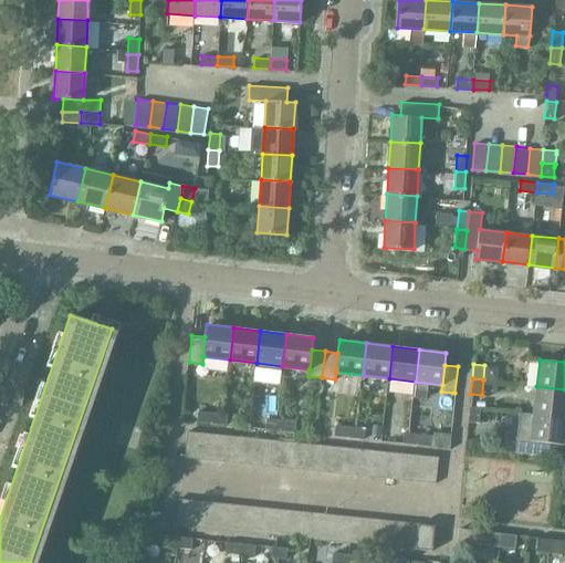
[(564,389),(536,386),(533,413),(564,416),(564,389)]
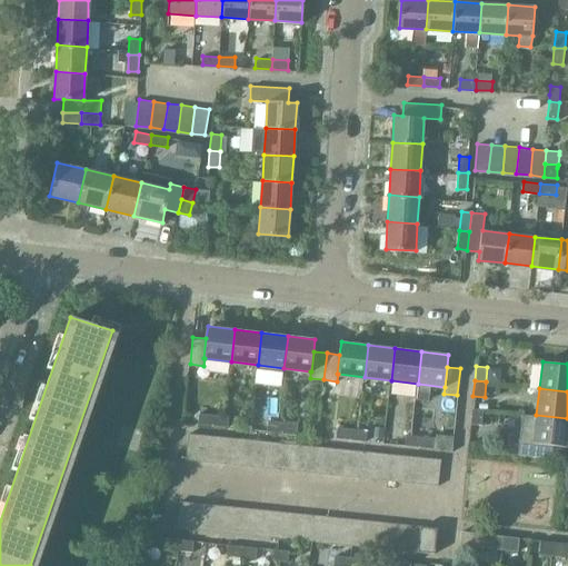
[(388,400),(384,443),(395,444),(396,434),(391,433),(396,400),(388,400)]
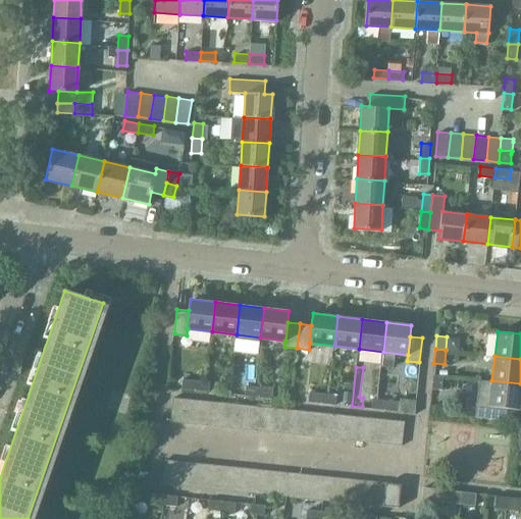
[(181,388),(195,390),(196,380),(183,378),(181,388)]
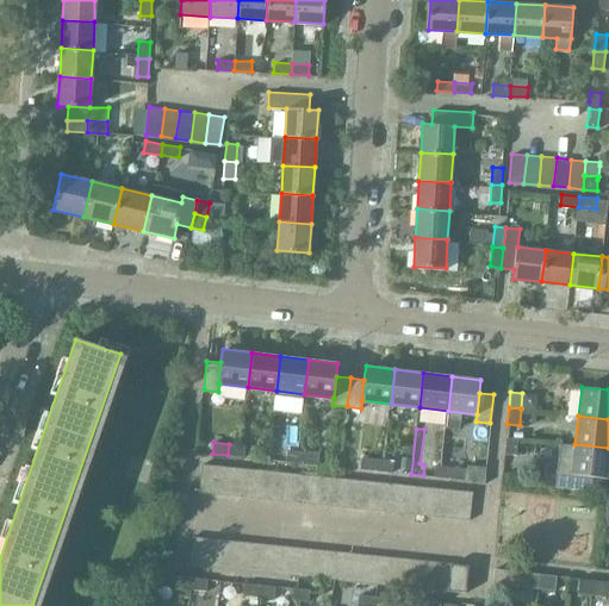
[(575,444),(560,443),(555,486),(592,491),(594,476),(606,478),(608,457),(608,448),(575,444)]
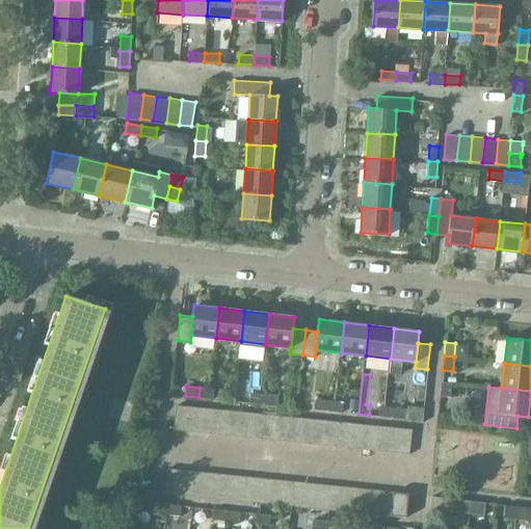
[(198,397),(212,398),(214,390),(200,388),(198,397)]
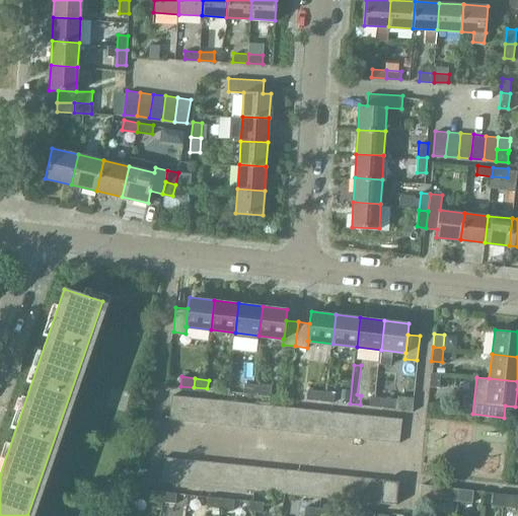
[(243,392),(256,393),(257,384),(244,382),(243,392)]
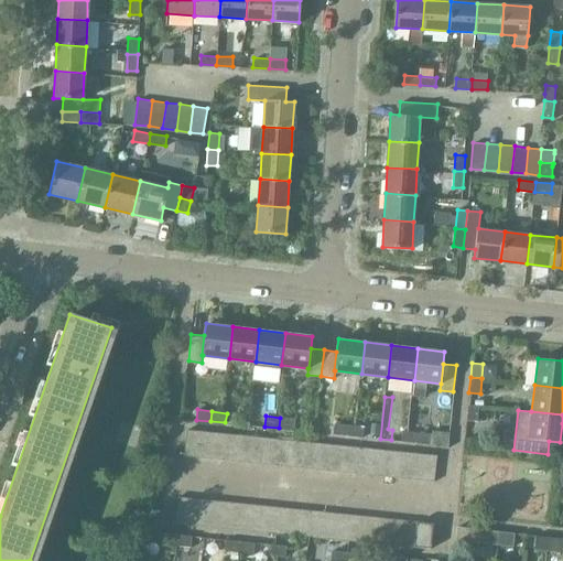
[(280,418),(279,428),(294,430),(295,419),(280,418)]
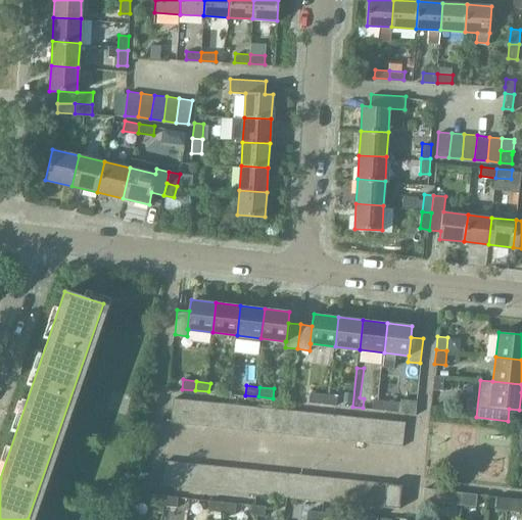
[(309,402),(323,404),(324,393),(310,391),(309,402)]
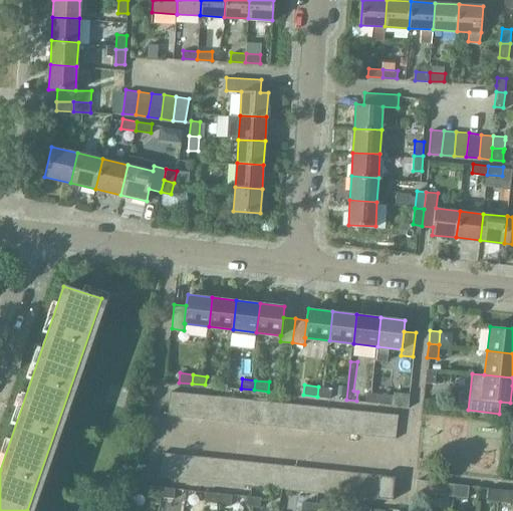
[(317,397),(330,398),(331,389),(318,387),(317,397)]
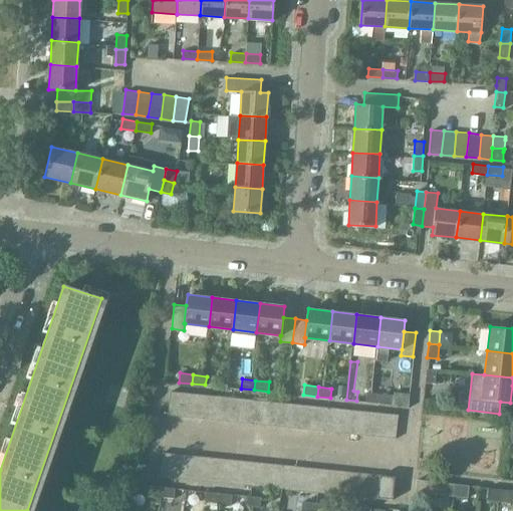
[(168,415),(180,416),(182,392),(170,391),(168,415)]
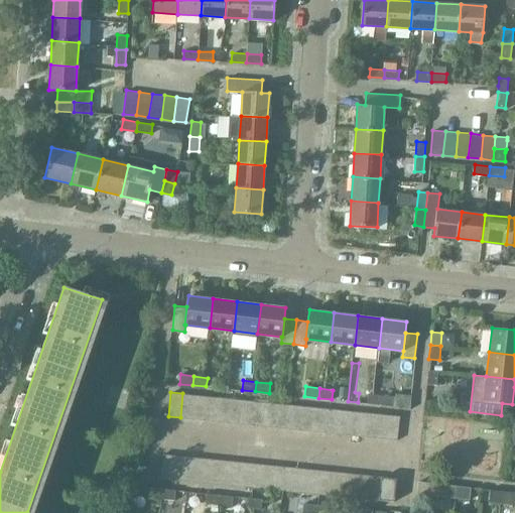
[(180,417),(192,418),(195,394),(182,393),(180,417)]
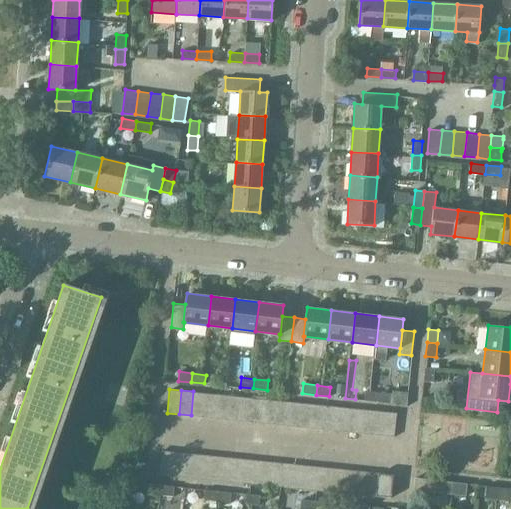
[(364,400),(390,403),(391,393),(365,390),(364,400)]
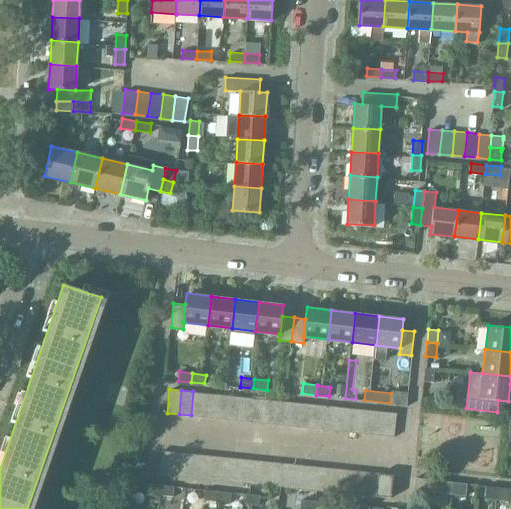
[(191,415),(203,416),(205,392),(193,391),(191,415)]
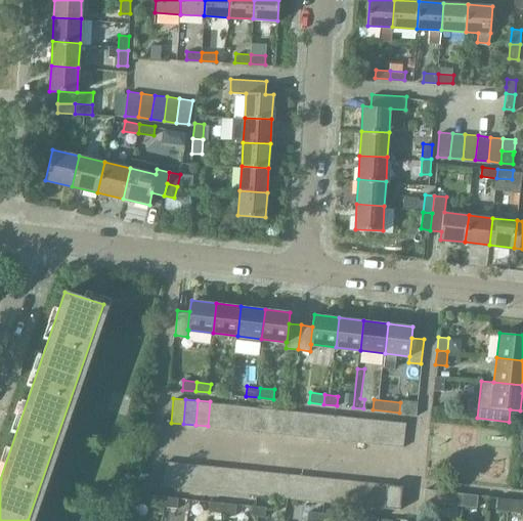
[(210,401),(208,426),(220,427),(221,420),(222,403),(210,401)]
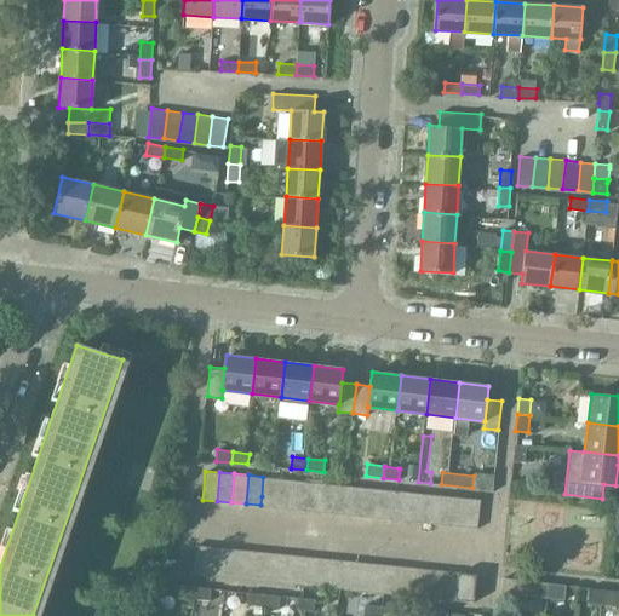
[(278,478),(263,477),(262,496),(261,505),(275,507),(278,478)]
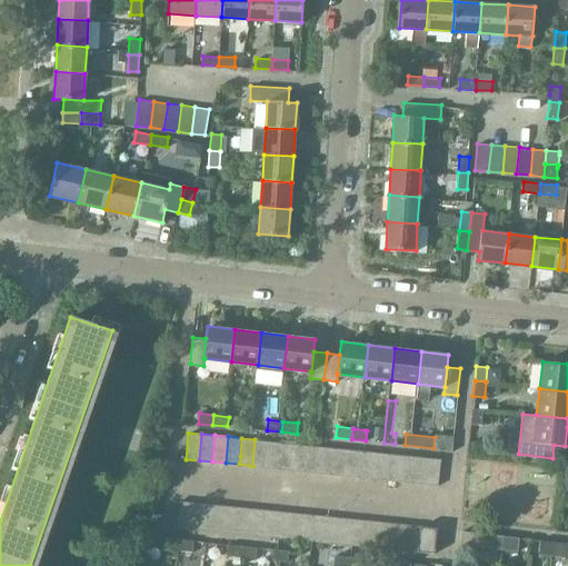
[(268,440),(255,439),(252,466),(266,467),(268,440)]
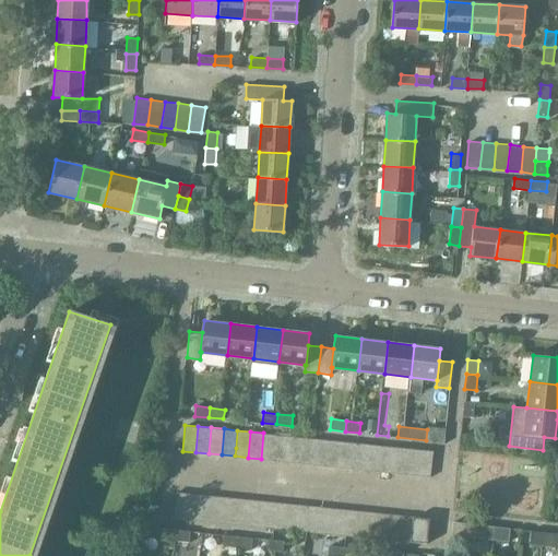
[(276,434),(263,433),(261,459),(274,460),(276,434)]
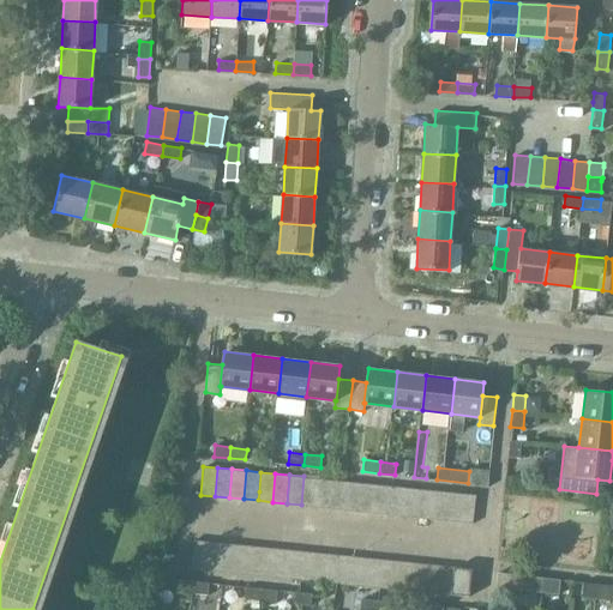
[(301,505),(316,506),(318,477),(304,476),(301,505)]
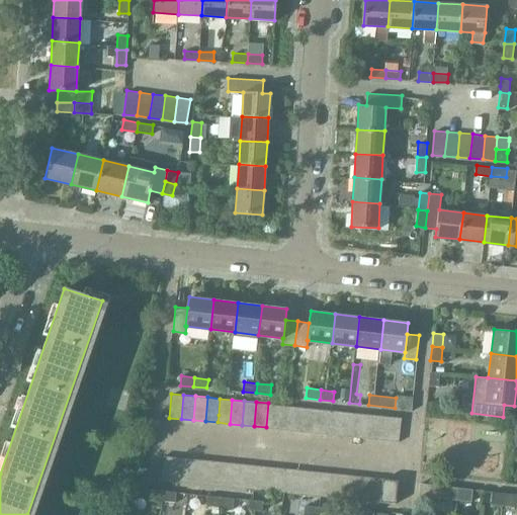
[(266,427),(277,429),(280,405),(268,403),(266,427)]
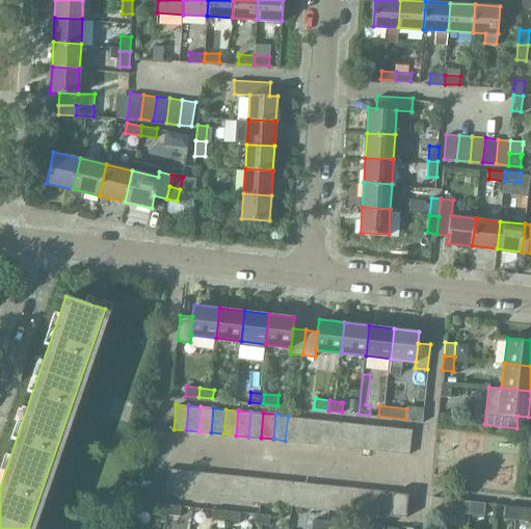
[(288,416),(285,441),(297,442),(300,417),(288,416)]
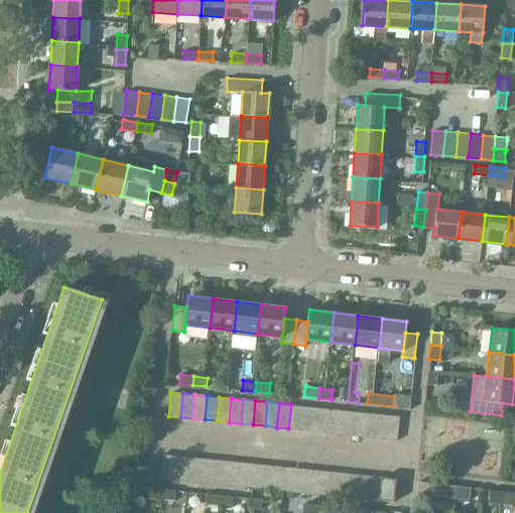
[(291,404),(288,428),(300,429),(303,405),(291,404)]
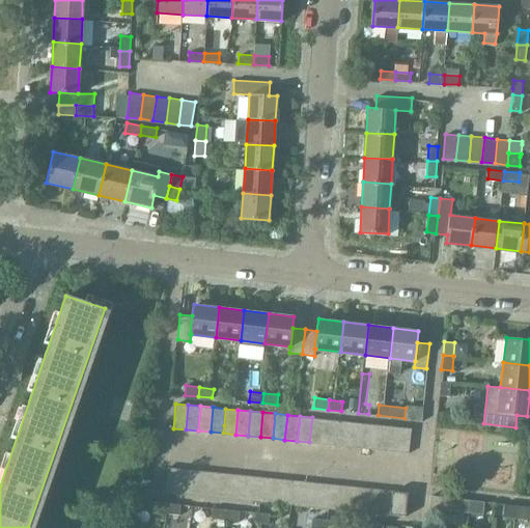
[(325,418),(312,417),(309,442),(322,443),(325,418)]
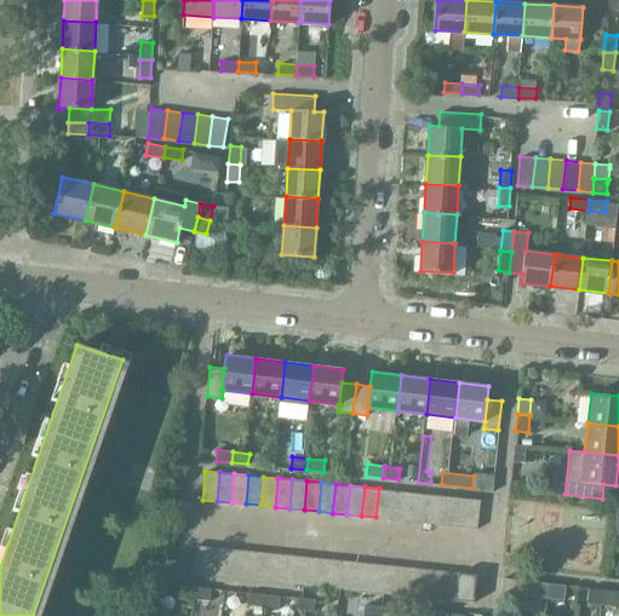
[(376,517),(390,518),(394,490),(379,488),(376,517)]
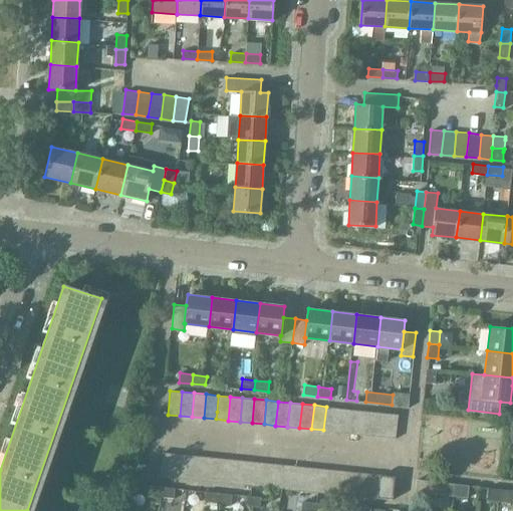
[(326,407),(323,430),(335,432),(338,408),(326,407)]
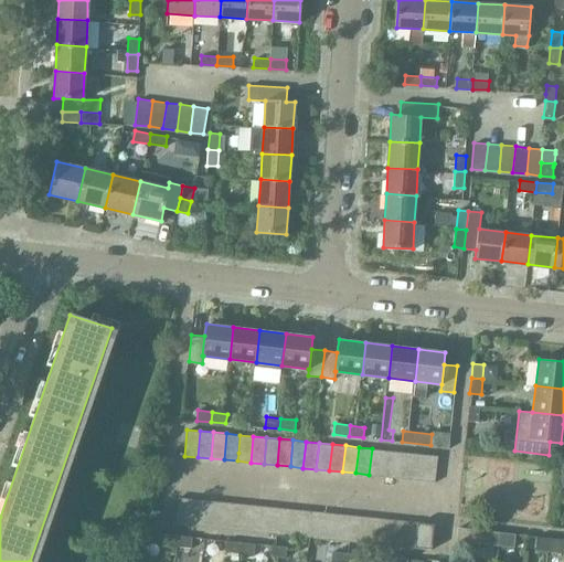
[(370,475),(382,476),(385,449),(372,448),(370,475)]
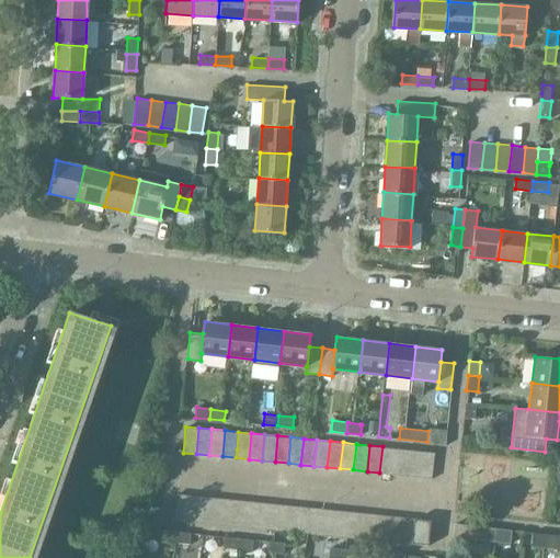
[(383,446),(379,473),(392,474),(395,447),(383,446)]
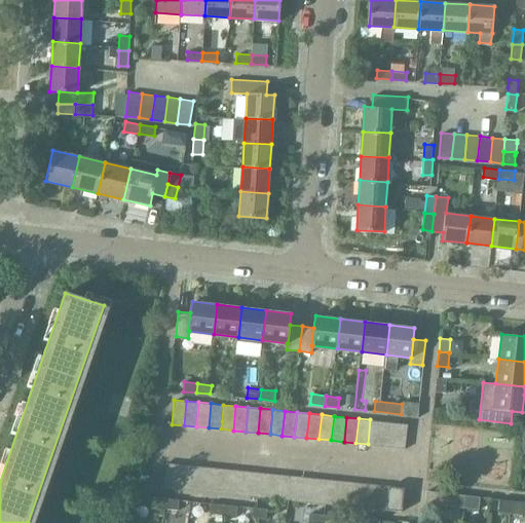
[(368,444),(380,445),(382,421),(370,419),(368,444)]
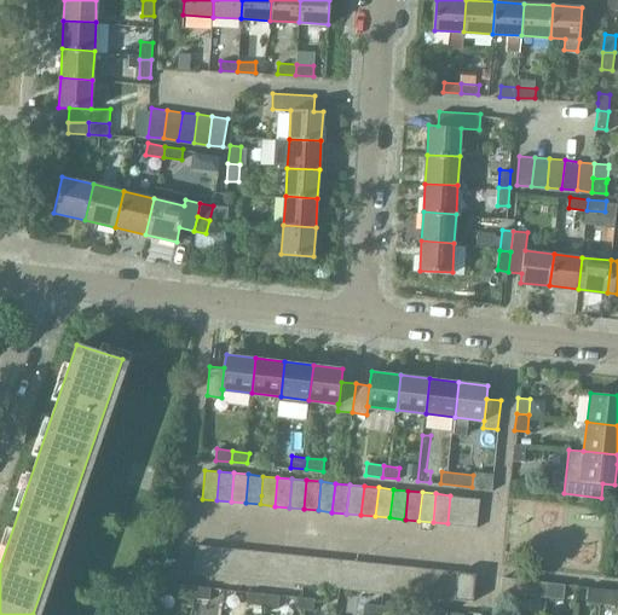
[(450,495),(448,523),(462,526),(465,497),(450,495)]
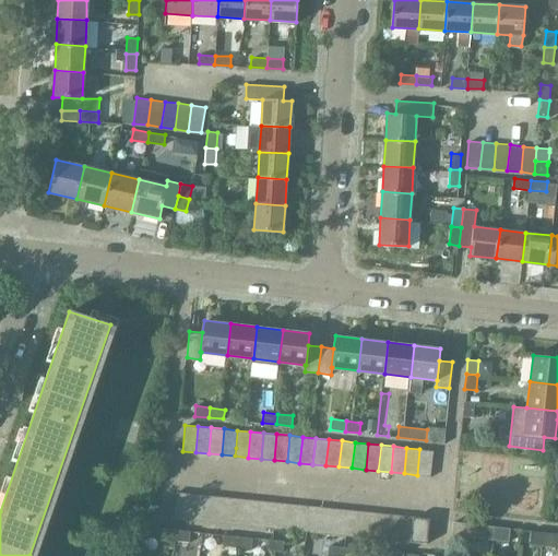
[(419,449),(417,475),(430,476),(434,450),(419,449)]
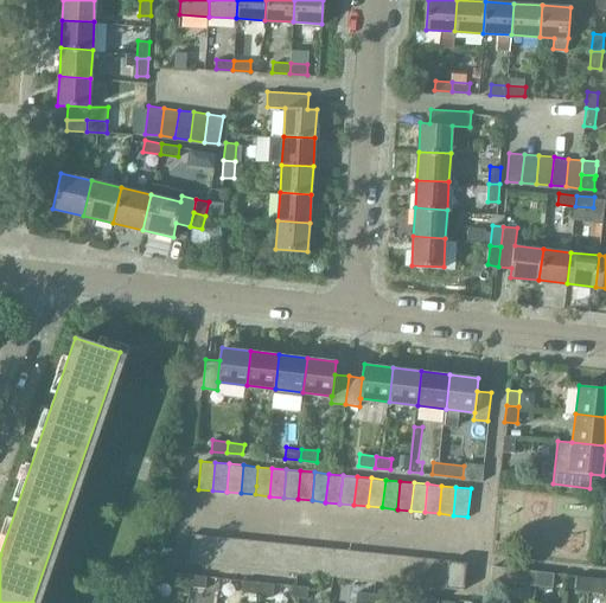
[(204,563),(206,534),(192,532),(189,560),(204,563)]
